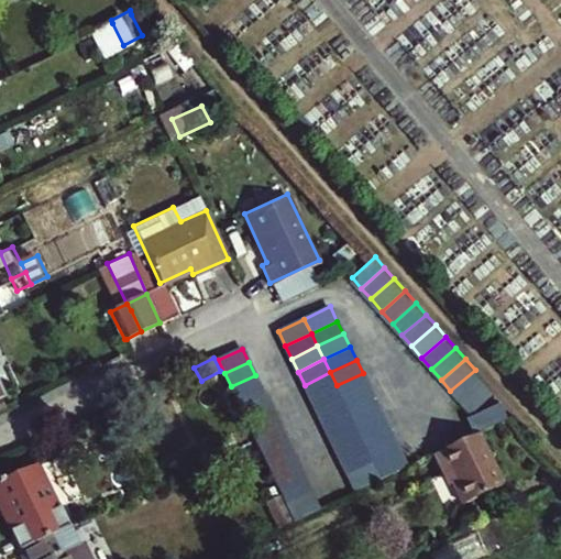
[(461,403),(486,382),(475,370),(450,391),(461,403)]
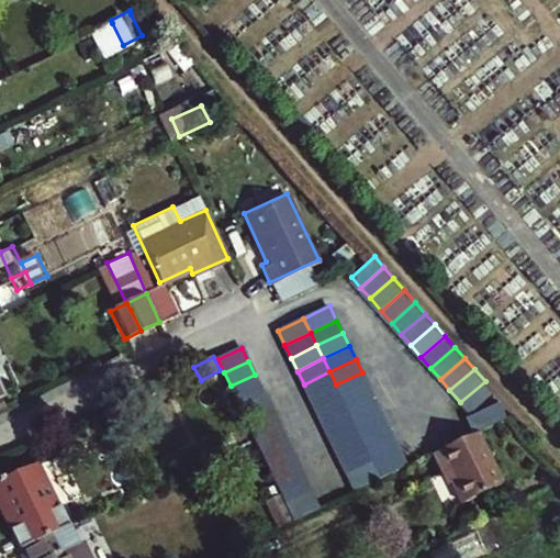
[(311,398),(336,384),(329,371),(304,384),(311,398)]
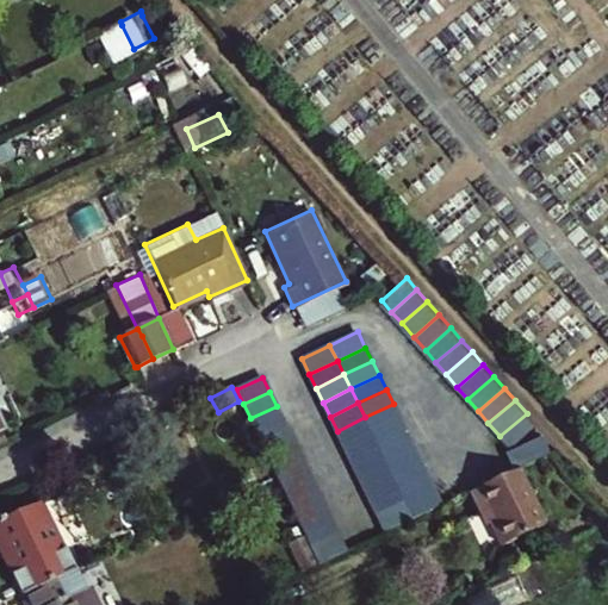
[(372,432),(401,418),(394,404),(365,417),(372,432)]
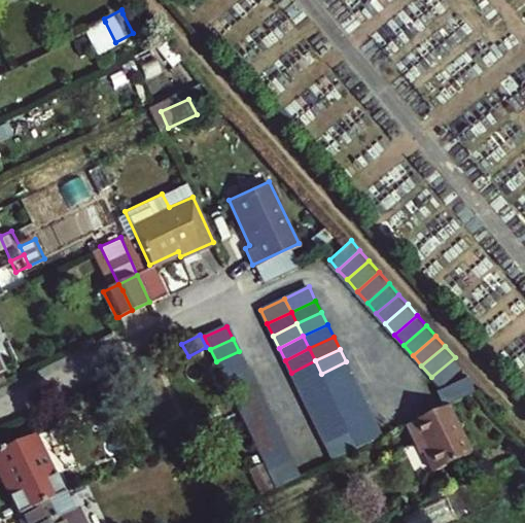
[(222,374),(245,363),(239,351),(216,361),(222,374)]
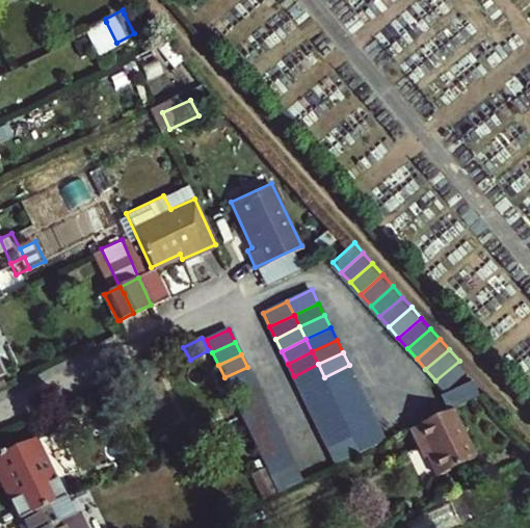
[(445,392),(469,371),(459,361),(435,380),(445,392)]
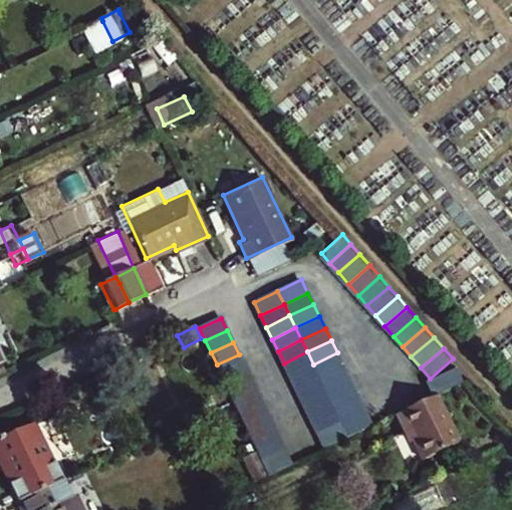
[(290,375),(313,364),(307,351),(284,363),(290,375)]
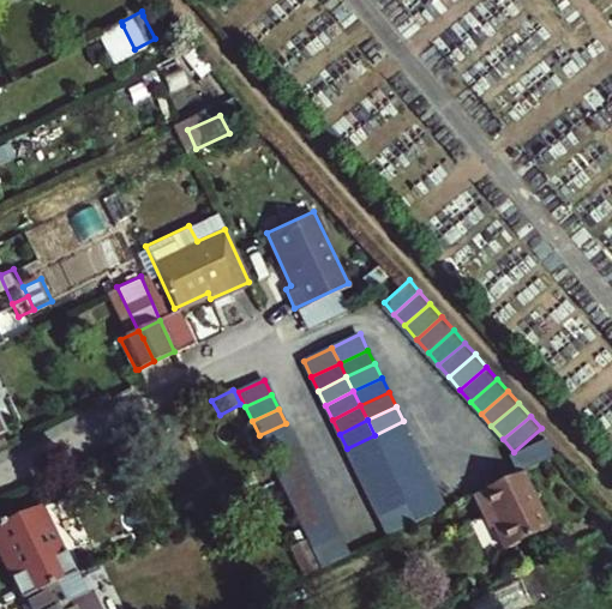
[(382,450),(411,436),(403,421),(375,435),(382,450)]
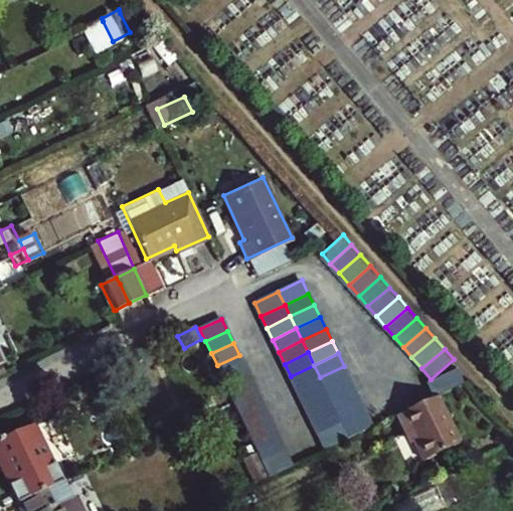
[(223,378),(245,367),(239,355),(217,365),(223,378)]
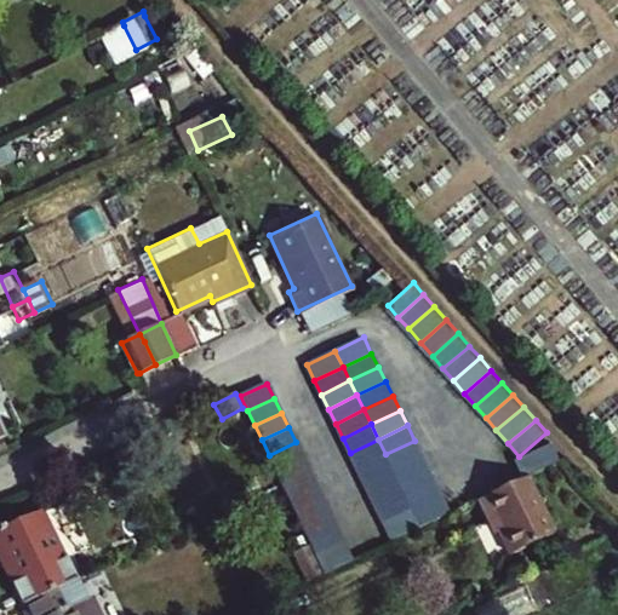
[(358,467),(385,454),(378,440),(350,453),(358,467)]
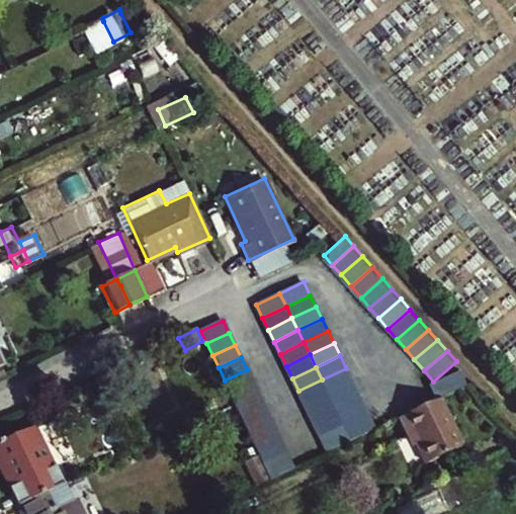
[(328,392),(352,380),(346,368),(322,379),(328,392)]
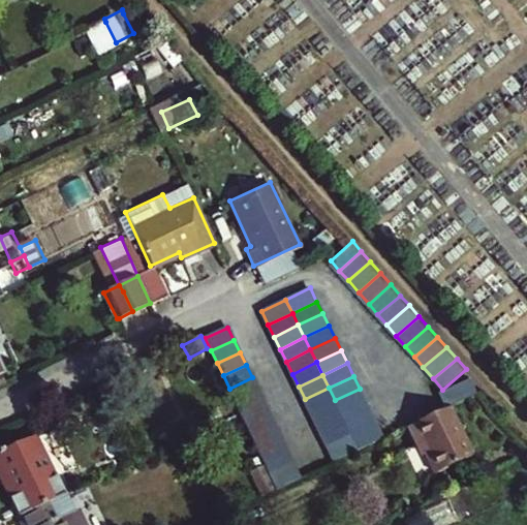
[(236,401),(258,390),(252,377),(229,389),(236,401)]
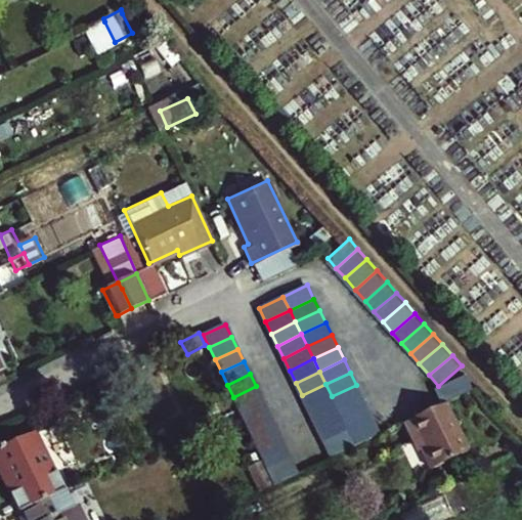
[(449,399),(473,388),(466,375),(436,388),(444,402),(449,399)]
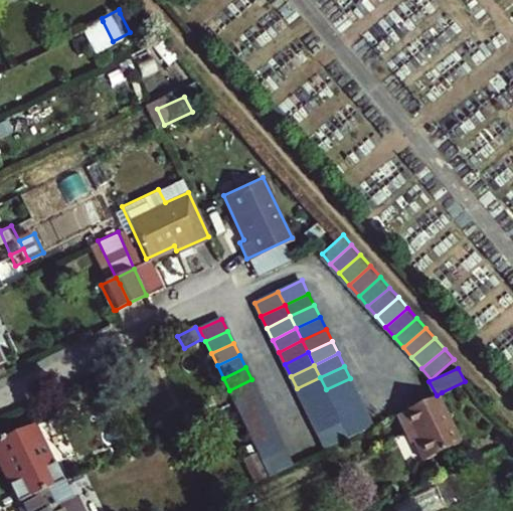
[(303,401),(326,389),(320,377),(297,388),(303,401)]
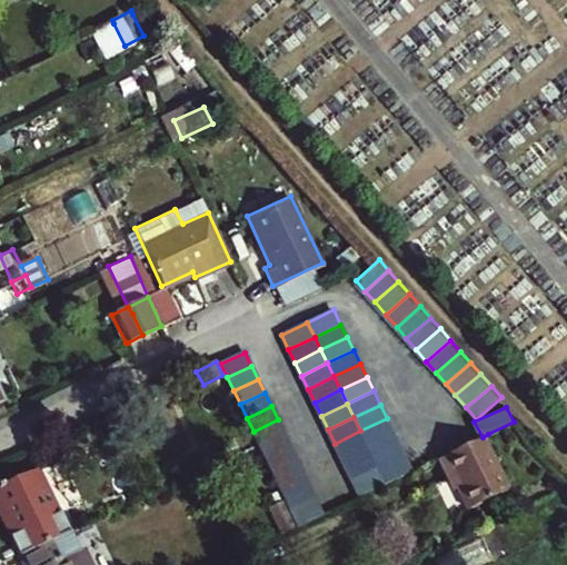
[(368,445),(394,432),(387,418),(360,430),(368,445)]
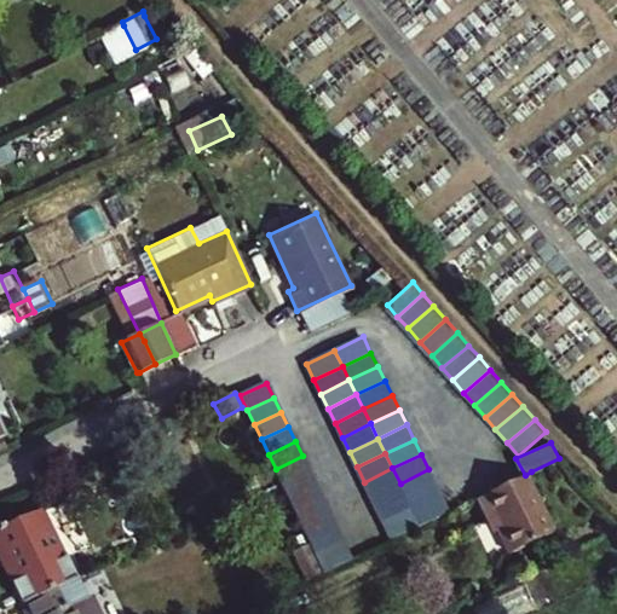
[(282,484),(310,470),(303,456),(276,469),(282,482),(282,484)]
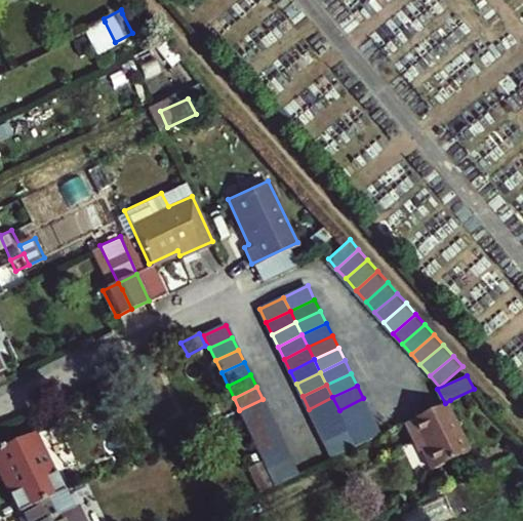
[(315,422),(339,410),(332,397),(309,409),(315,422)]
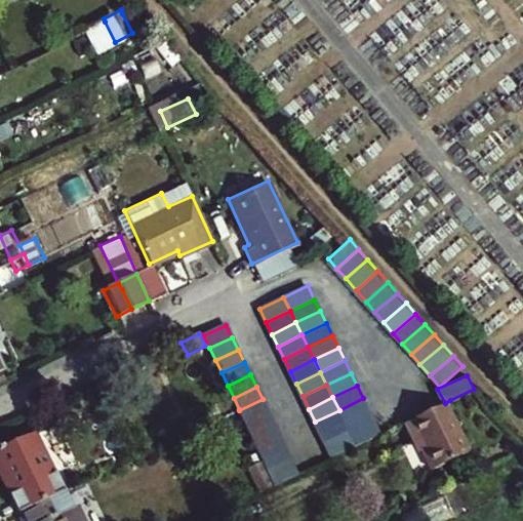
[(345,423),(369,410),(363,398),(339,410),(345,423)]
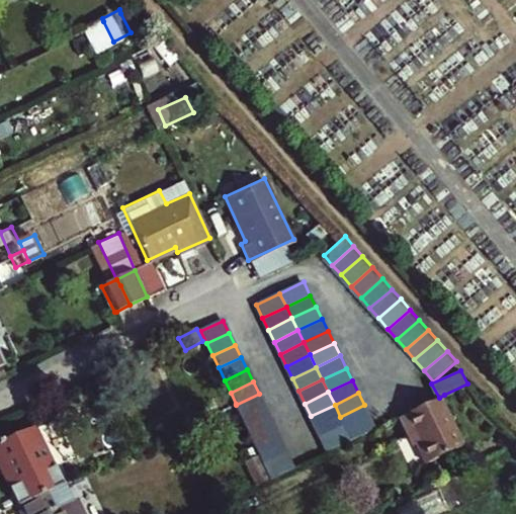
[(242,418),(265,406),(259,394),(236,405),(242,418)]
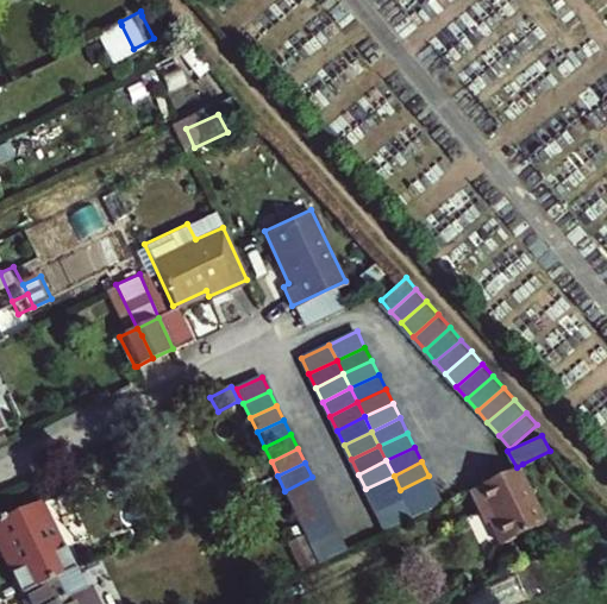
[(492,505),(507,540),(550,521),(523,464),(517,467),(475,488),(486,509),(492,505)]
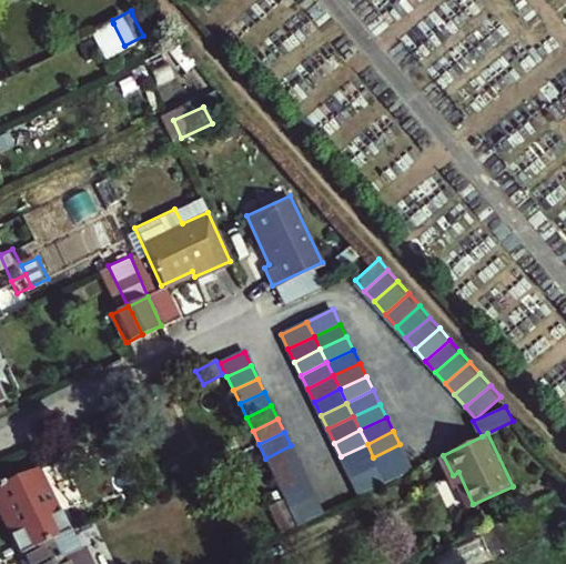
[(347,470),(373,457),(367,444),(341,456),(347,470)]
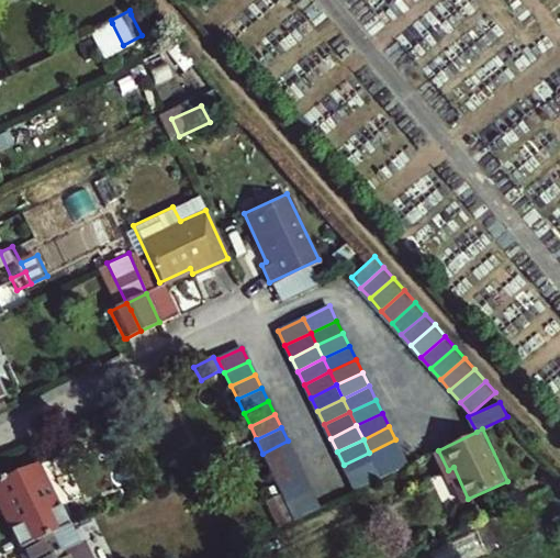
[(377,467),(403,454),(395,439),(369,453),(377,467)]
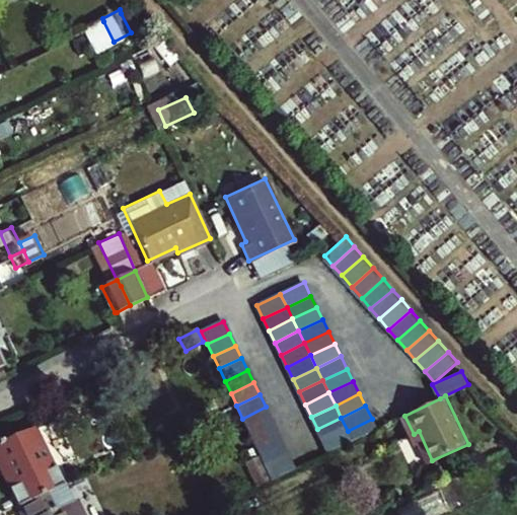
[(248,431),(272,420),(266,407),(242,419),(248,431)]
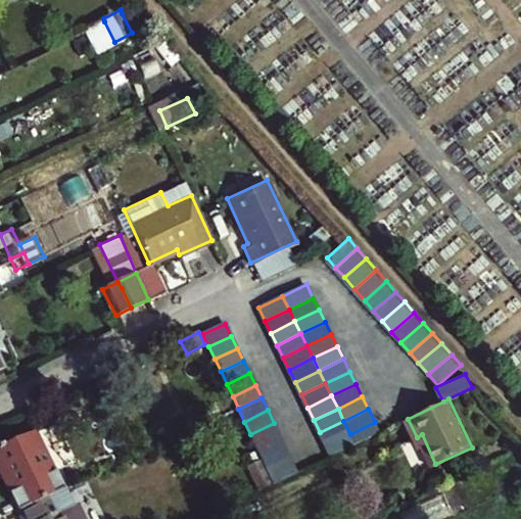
[(326,445),(350,434),(343,421),(320,432),(326,445)]
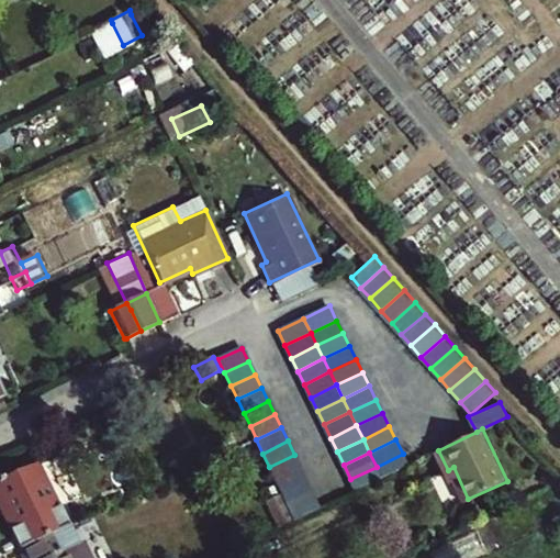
[(409,465),(403,454),(377,467),(382,477),(409,465)]
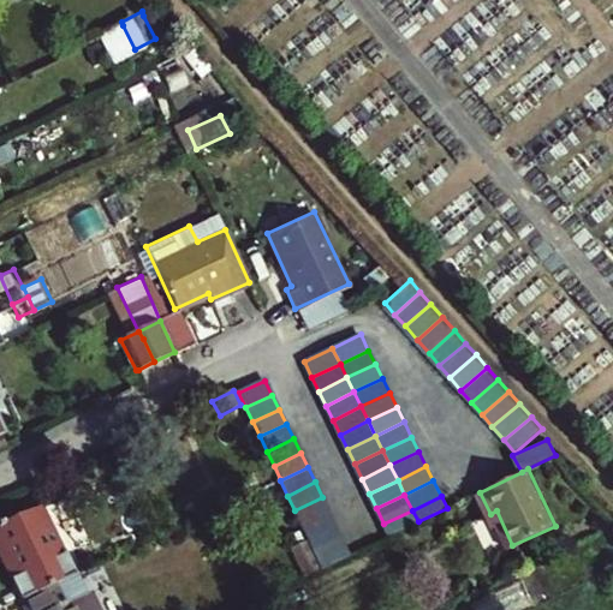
[(302,525),(329,512),(322,497),(295,510),(302,525)]
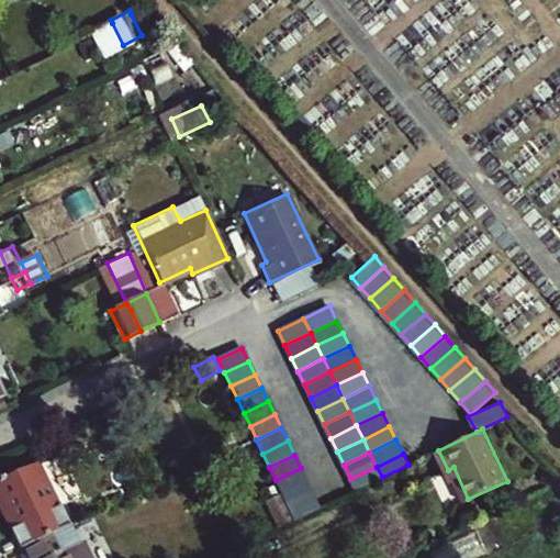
[(70,526),(41,464),(0,482),(0,505),(21,549),(70,526)]
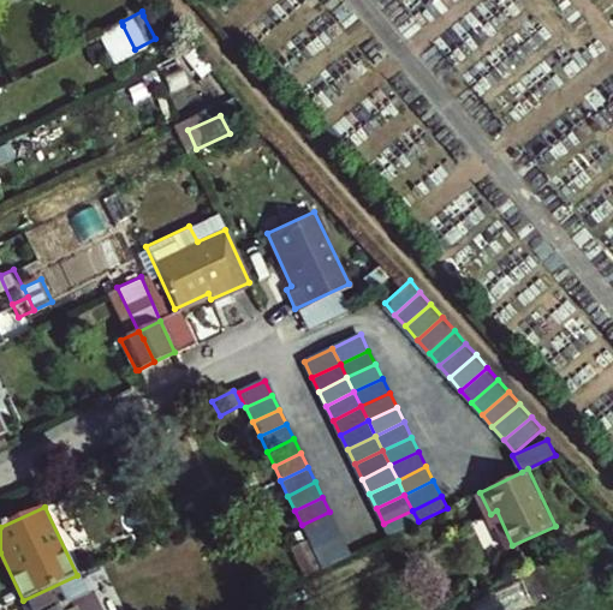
[(390,536),(418,521),(412,510),(384,524),(390,536)]
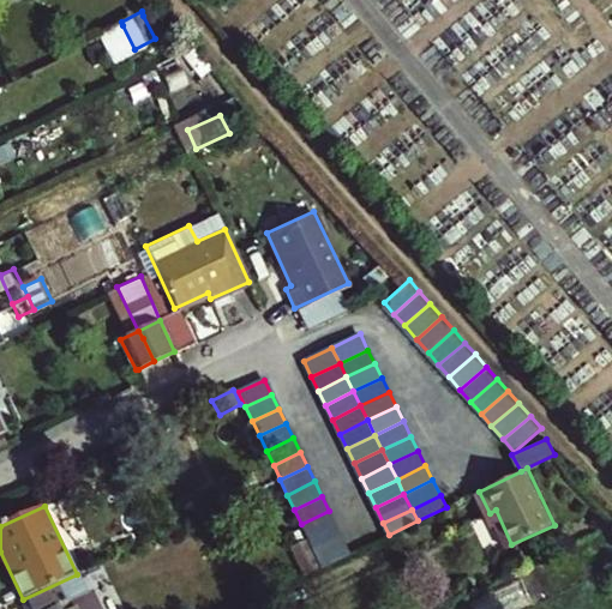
[(309,538),(335,525),(329,511),(301,524),(307,537),(309,538)]
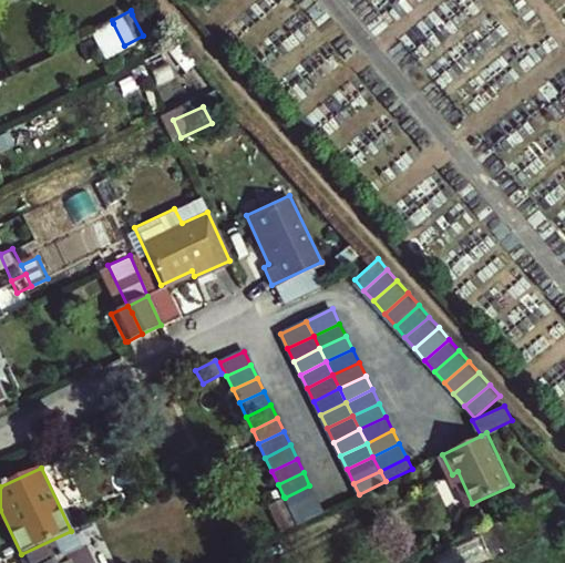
[(291,512),(317,500),(309,485),(285,498),(291,512)]
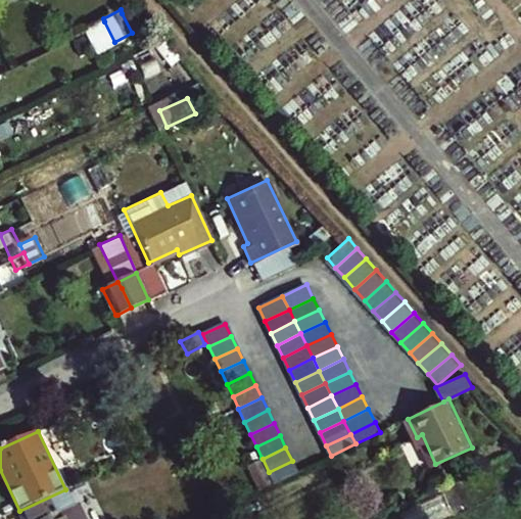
[(263,459),(262,458),(245,465),(257,490),(274,482),(269,472),(263,459)]
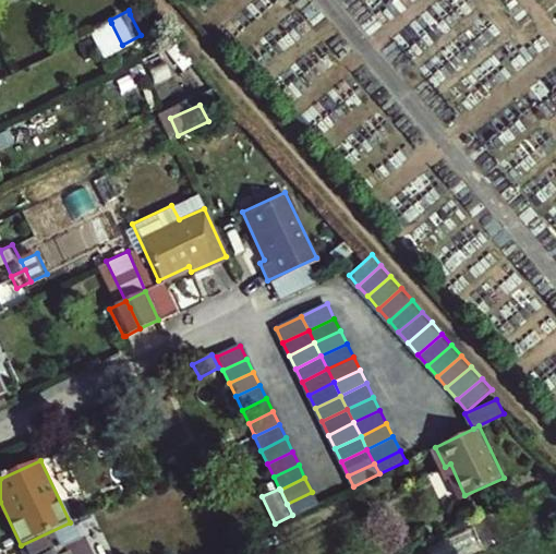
[(292,515),(317,503),(312,492),(287,504),(292,515)]
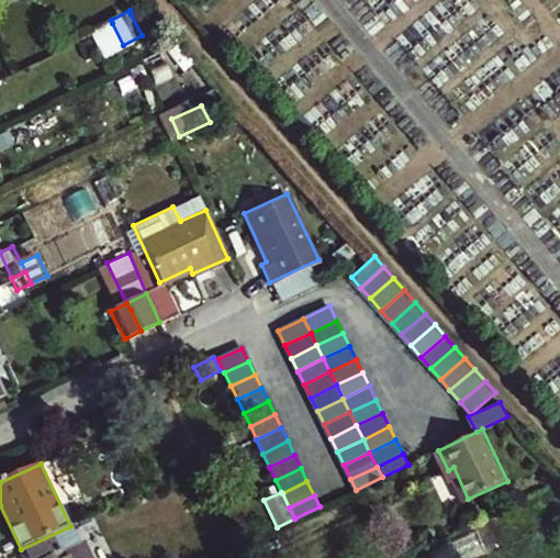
[(79,544),(70,526),(21,549),(25,557),(96,557),(88,540),(79,544)]
